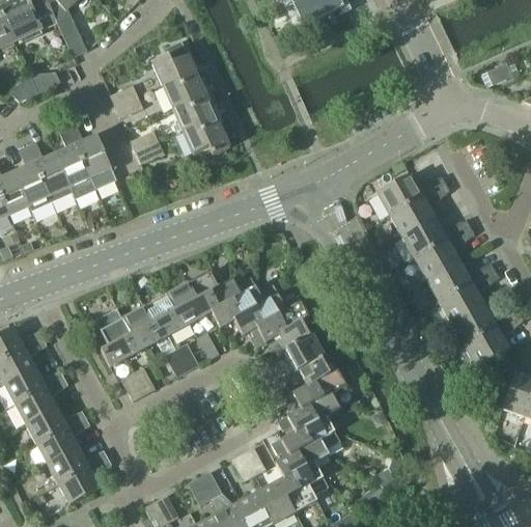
[(0,0),(0,14),(12,40),(55,20),(57,19),(48,1),(33,8),(28,0),(0,0)]
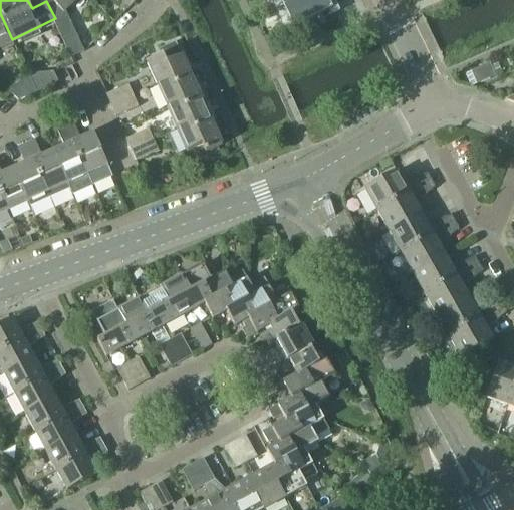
[(27,0),(32,8),(46,1),(55,18),(53,19),(70,54),(84,47),(64,7),(71,0),(27,0)]
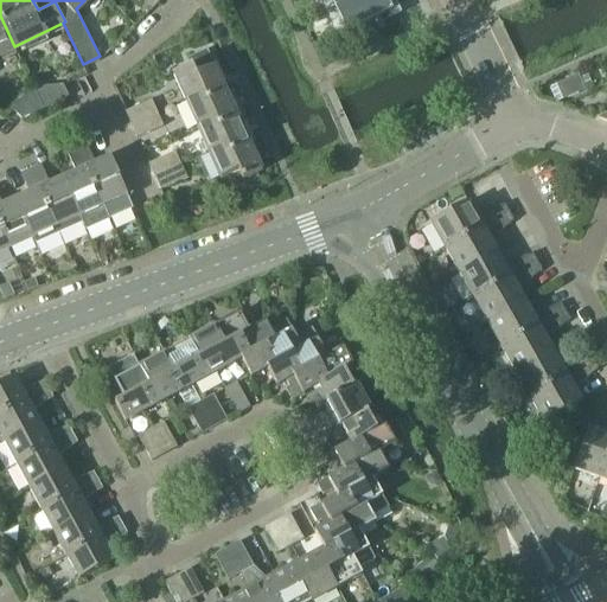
[(332,0),(345,26),(390,5),(388,0),(332,0)]
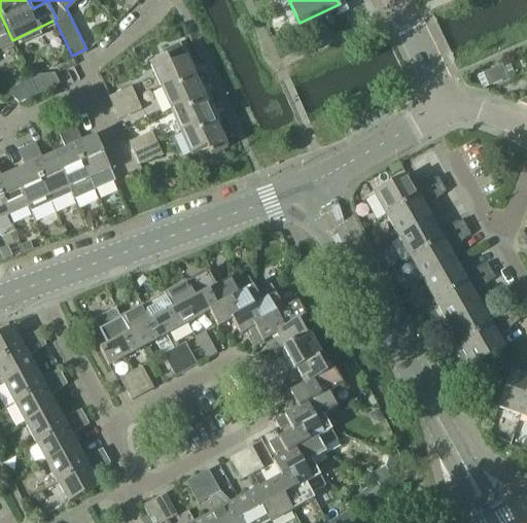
[(0,45),(12,40),(0,13),(0,45)]
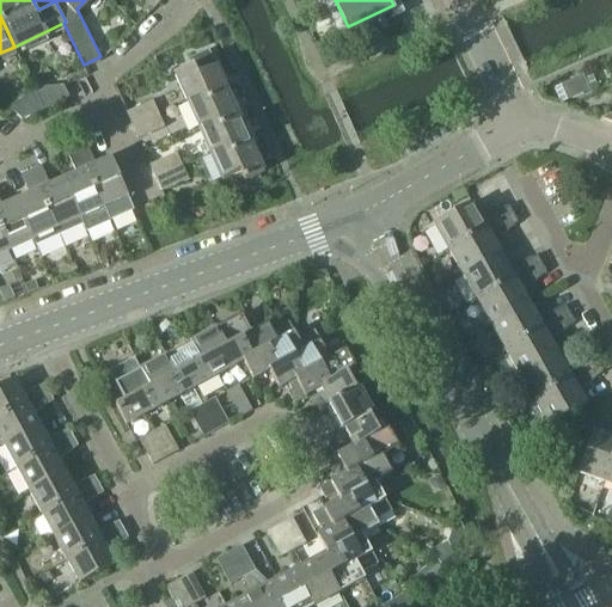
[(176,72),(188,98),(206,90),(209,98),(230,90),(210,47),(190,55),(194,63),(176,72)]
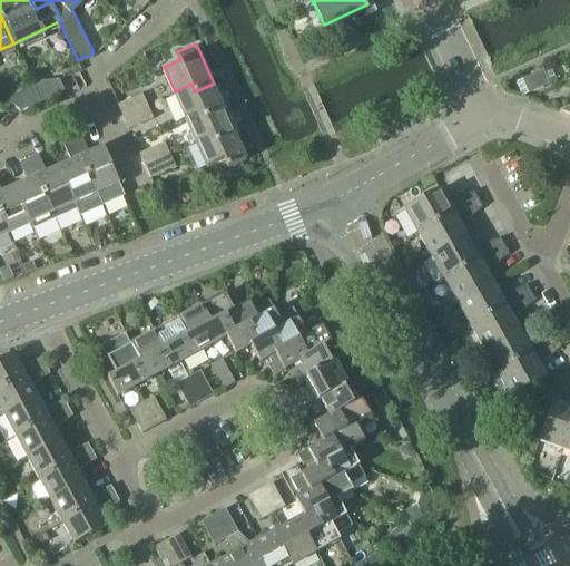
[(523,76),(529,90),(550,81),(543,67),(523,76)]
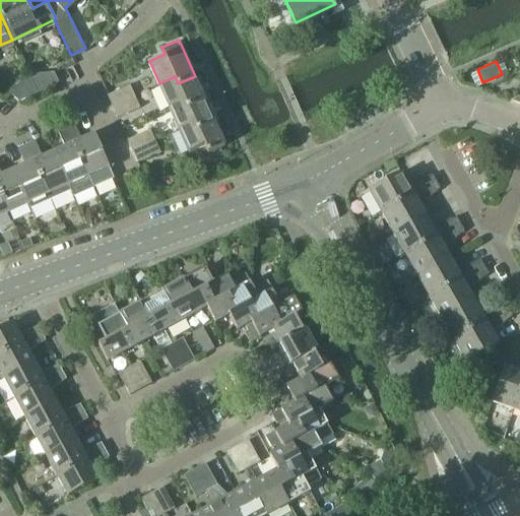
[(54,69),(27,70),(36,89),(58,79),(54,69)]
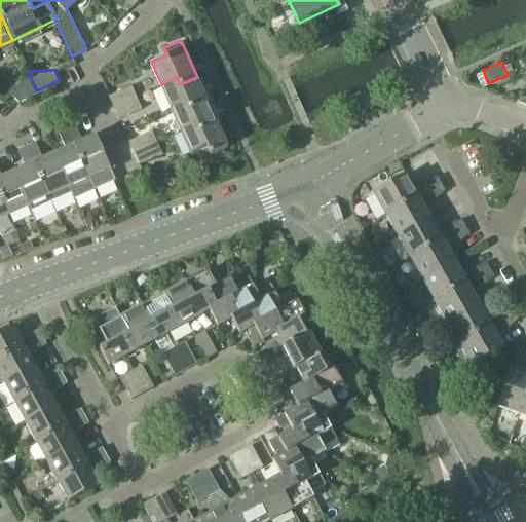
[(36,90),(28,71),(9,90),(19,99),(36,90)]
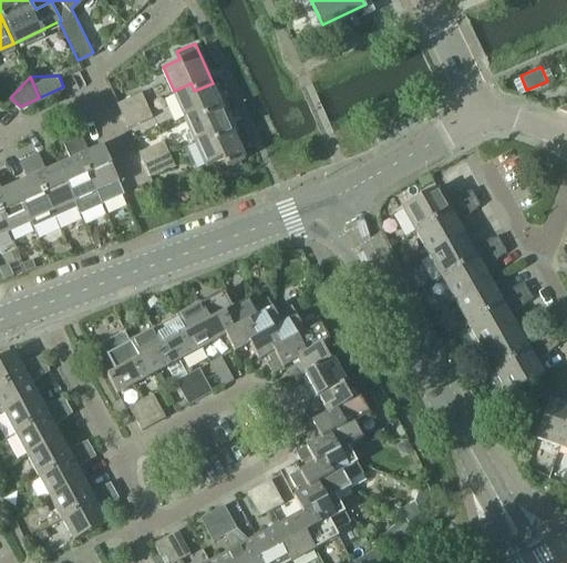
[(174,91),(185,115),(202,108),(205,115),(224,108),(213,83),(194,91),(191,83),(174,91)]
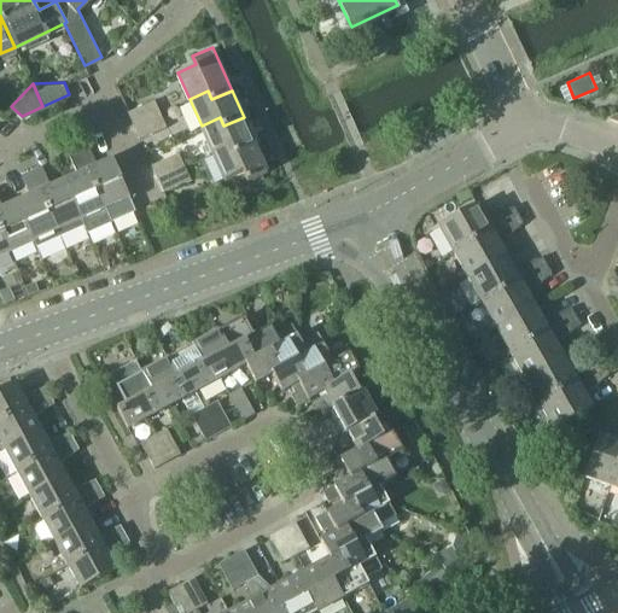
[(128,110),(134,124),(161,112),(155,98),(128,110)]
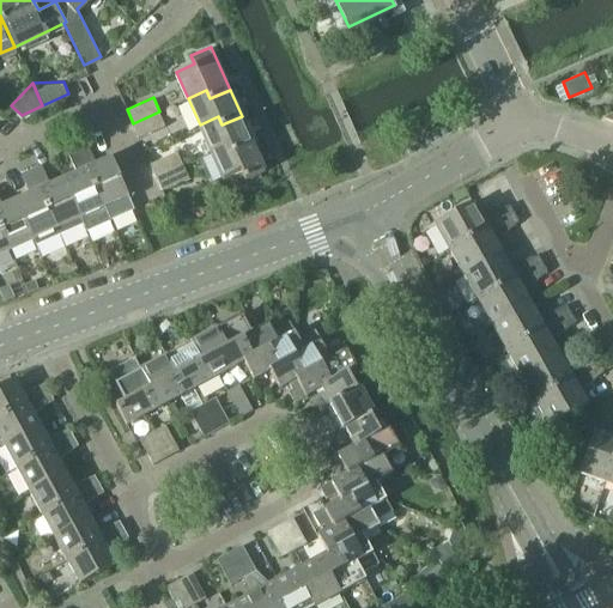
[(159,111),(133,123),(139,135),(165,123),(159,111)]
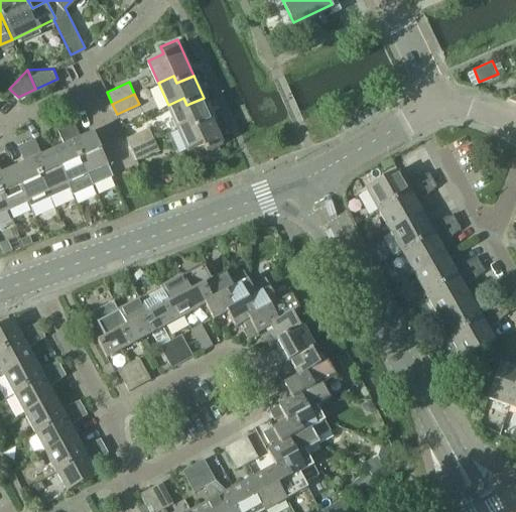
[(168,105),(178,127),(194,120),(197,127),(214,120),(204,98),(186,105),(183,98),(168,105)]
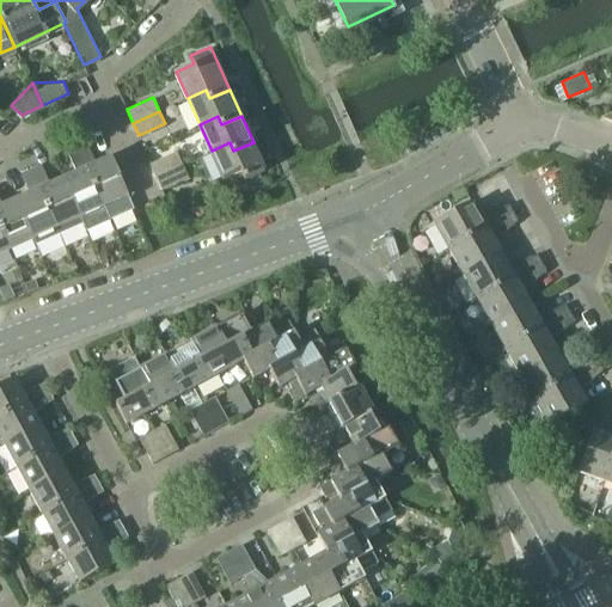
[(89,142),(78,147),(104,207),(105,206),(129,195),(111,155),(97,161),(89,142)]
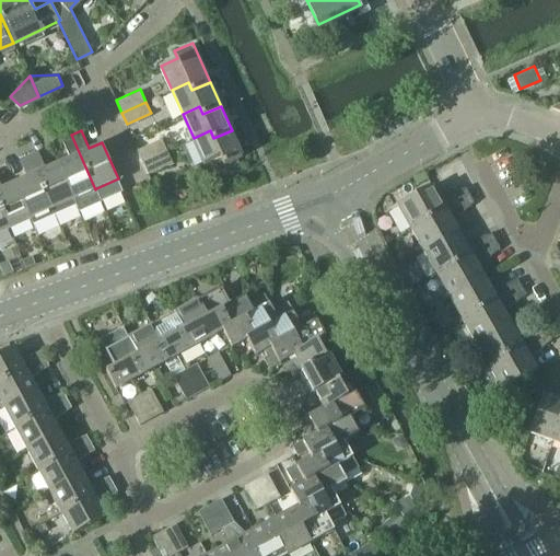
[(210,130),(194,138),(205,162),(221,154),(224,162),(242,154),(232,130),(213,138),(210,130)]
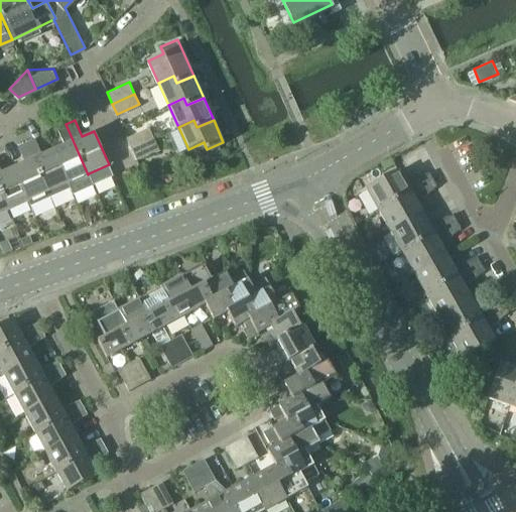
[(65,143),(53,148),(73,192),(74,194),(93,184),(89,173),(88,174),(66,124),(57,127),(65,143)]
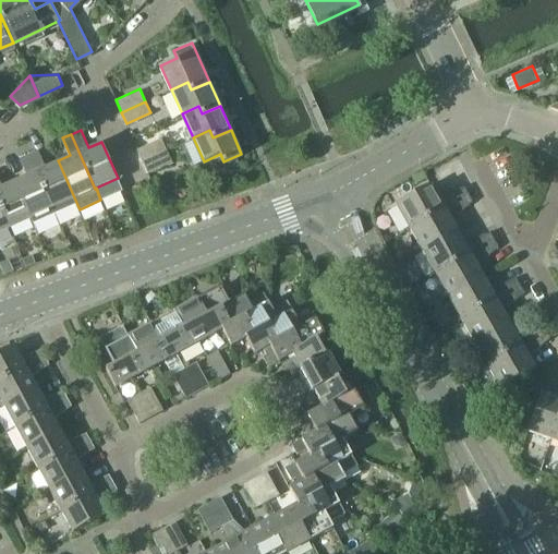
[(136,147),(143,160),(167,149),(161,136),(136,147)]
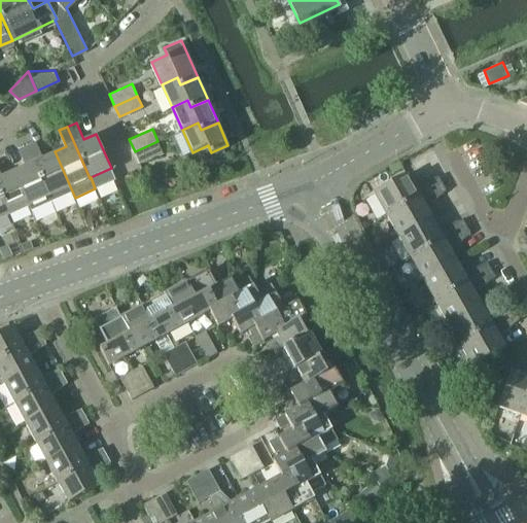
[(36,141),(27,144),(54,205),(74,196),(55,151),(42,157),(36,141)]
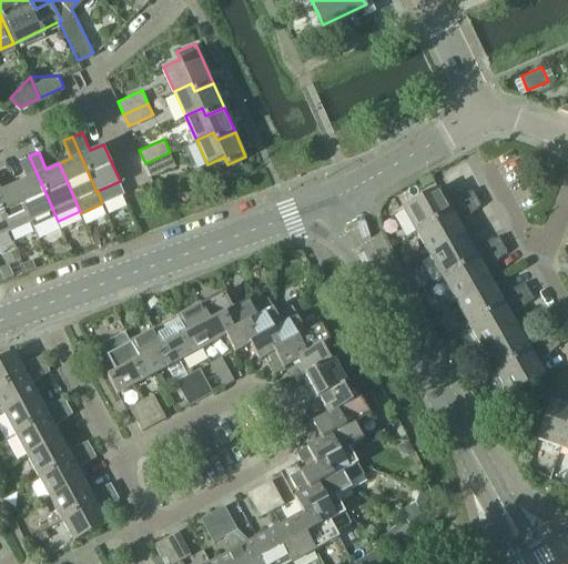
[(170,152),(145,163),(150,174),(175,163),(170,152)]
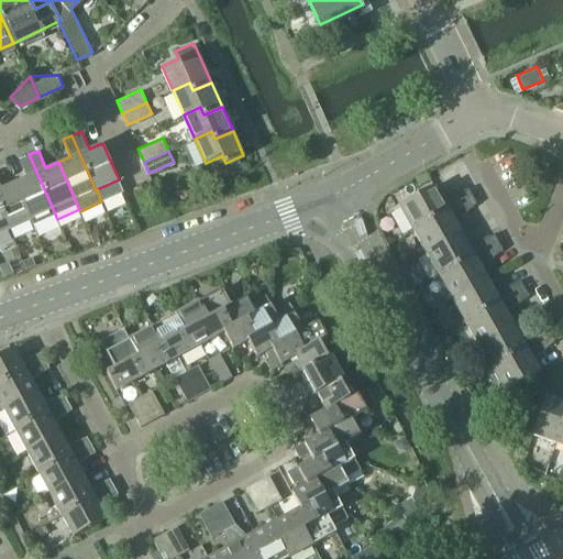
[(28,176),(14,182),(31,219),(35,229),(57,219),(29,154),(20,159),(28,176)]
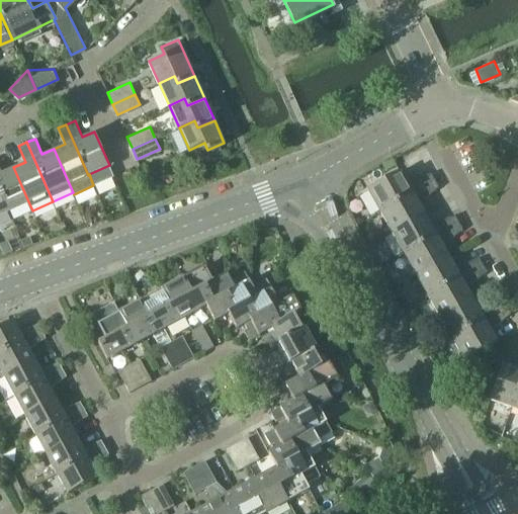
[(0,169),(0,191),(8,210),(28,201),(13,167),(1,172),(0,169)]
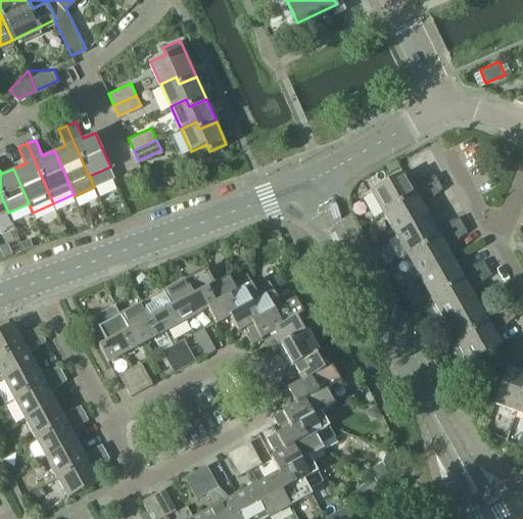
[(372,188),(384,210),(438,180),(434,173),(410,182),(403,171),(372,188)]
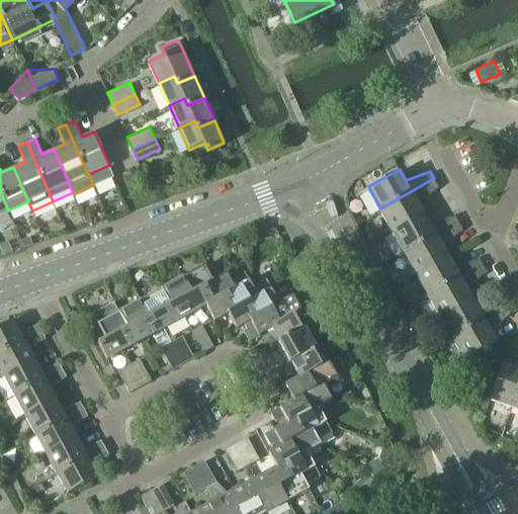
[(380,208),(393,230),(424,211),(419,201),(438,186),(434,178),(380,208)]
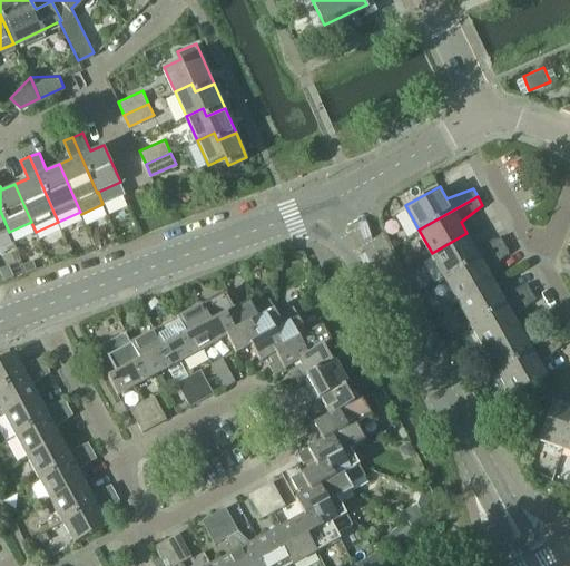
[(0,235),(9,232),(0,211),(0,235)]
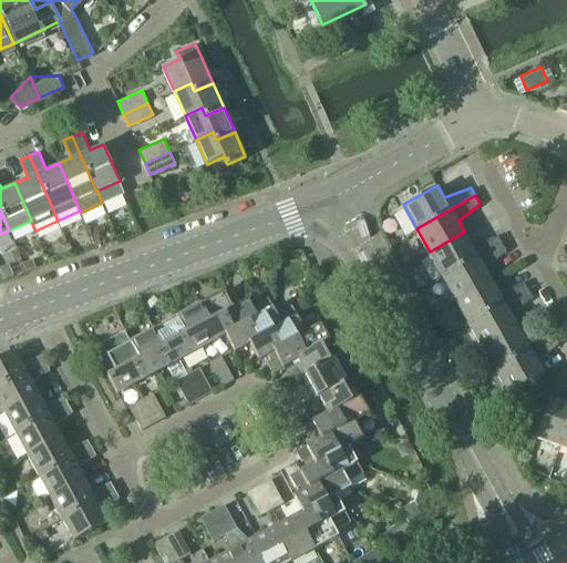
[(96,232),(90,234),(94,244),(101,241),(96,232)]
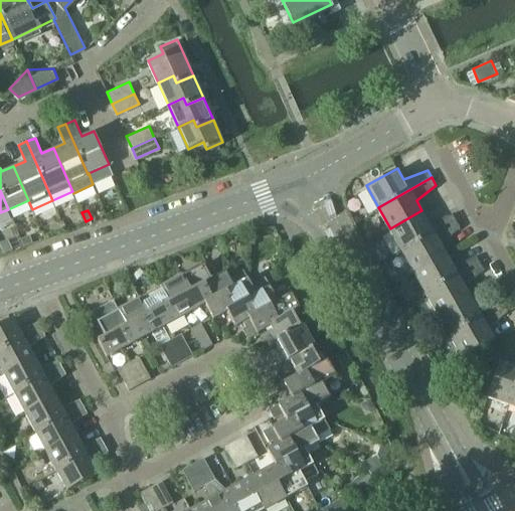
[(390,228),(402,249),(456,219),(453,212),(427,221),(421,210),(390,228)]
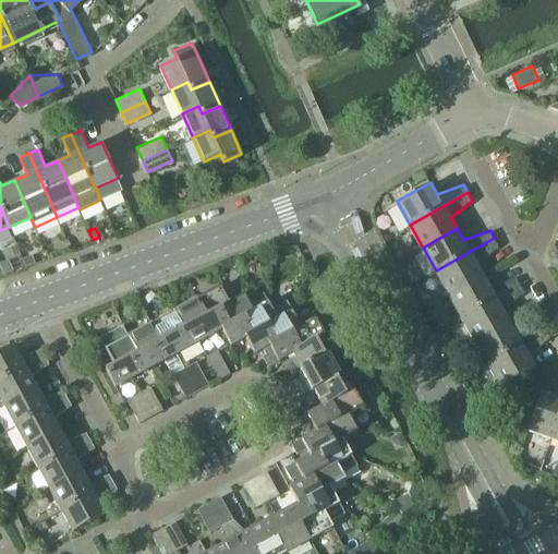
[(436,271),(449,293),(483,275),(476,263),(498,245),(494,238),(436,271)]
